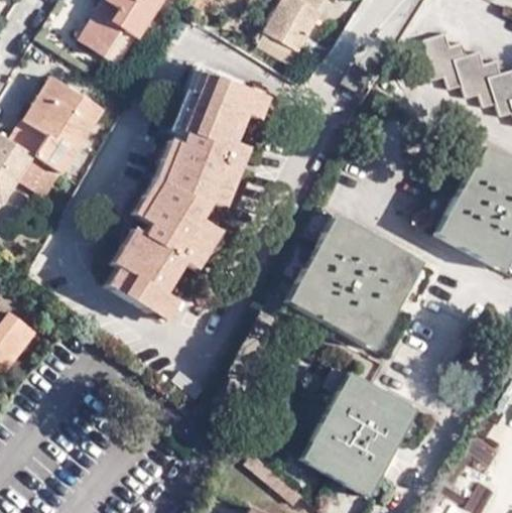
[(104,5),(98,0),(83,0),(62,27),(78,39),(104,5)]
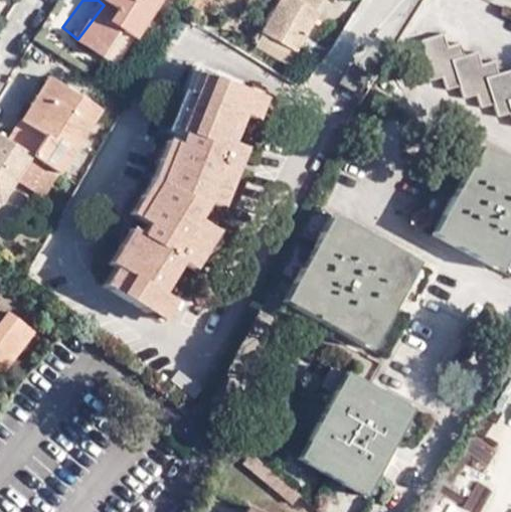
[(139,0),(104,0),(107,2),(82,42),(109,57),(125,30),(133,34),(141,38),(158,11),(139,0)]
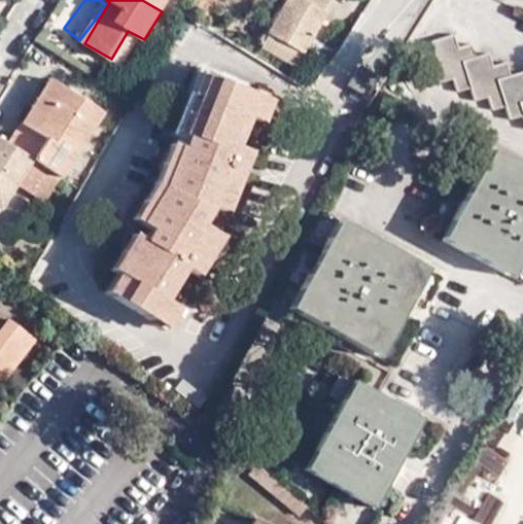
[(142,0),(162,11),(168,0),(142,0)]
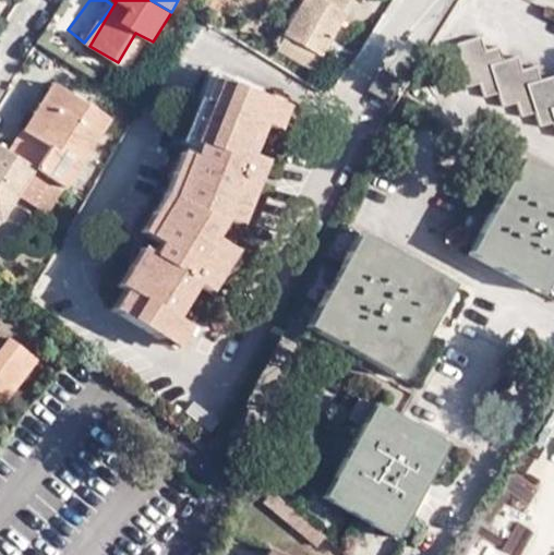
[(212,0),(204,23),(221,28),(231,0),(212,0)]
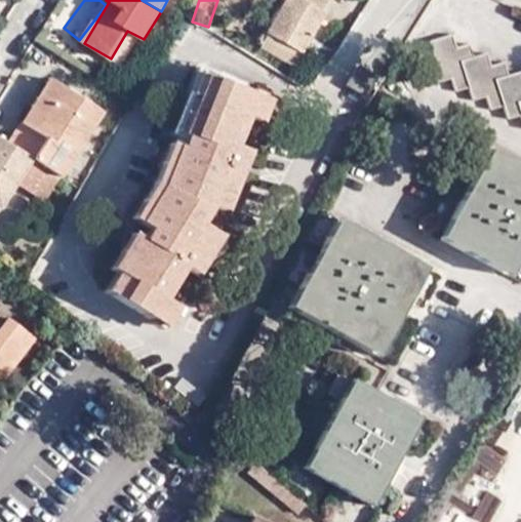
[(297,67),(326,15),(324,14),(331,1),(333,2),(334,0),(290,0),(263,48),(297,67)]
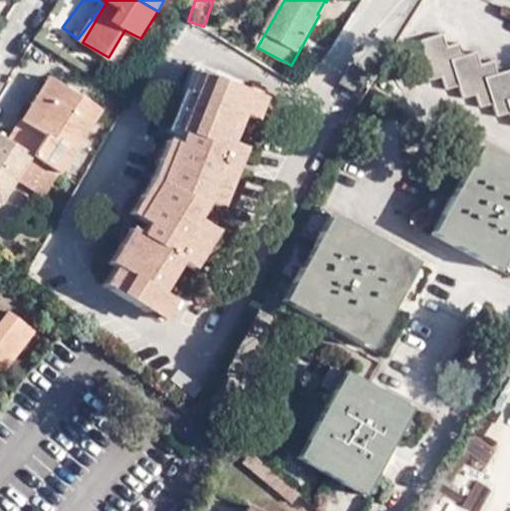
[(317,14),(319,15),(326,18),(333,7),(326,2),(324,1),(317,14)]
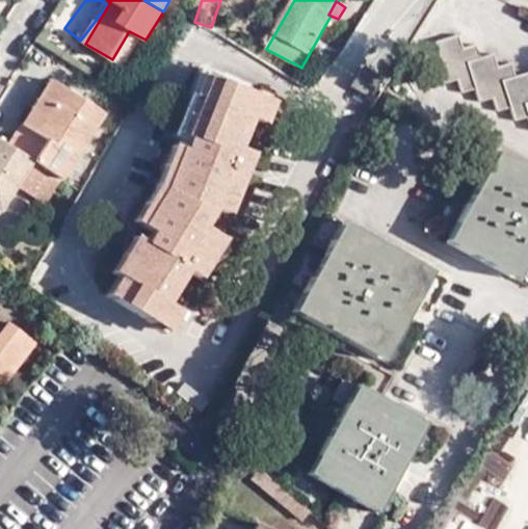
[(129,31),(112,59),(121,64),(137,35),(129,31)]
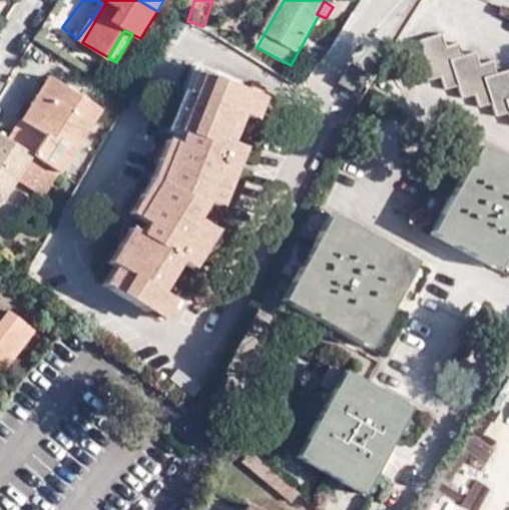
[(508,76),(495,79),(492,69),(479,71),(476,58),(459,62),(456,50),(442,52),(439,43),(413,47),(422,81),(436,79),(438,91),(451,89),(453,99),(468,96),(470,107),(486,104),(489,117),(504,114),(506,125),(508,124),(508,76)]
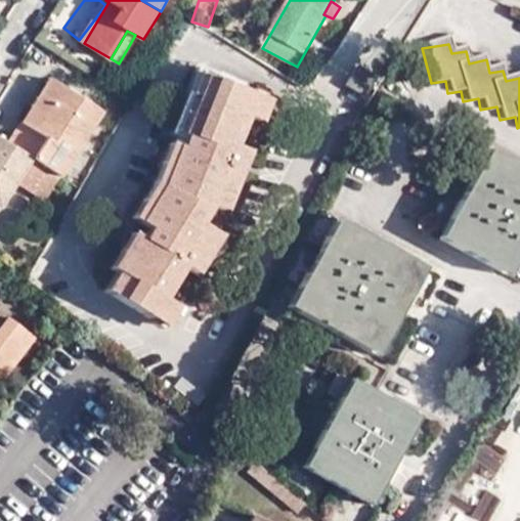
[(271,99),(206,72),(180,130),(192,135),(186,147),(176,142),(165,170),(157,184),(136,217),(154,227),(144,239),(136,232),(112,269),(118,273),(109,290),(166,327),(177,307),(166,300),(187,266),(198,275),(214,249),(222,236),(202,223),(210,213),(213,203),(225,208),(239,177),(251,150),(236,144),(251,116),(263,121),(271,99)]
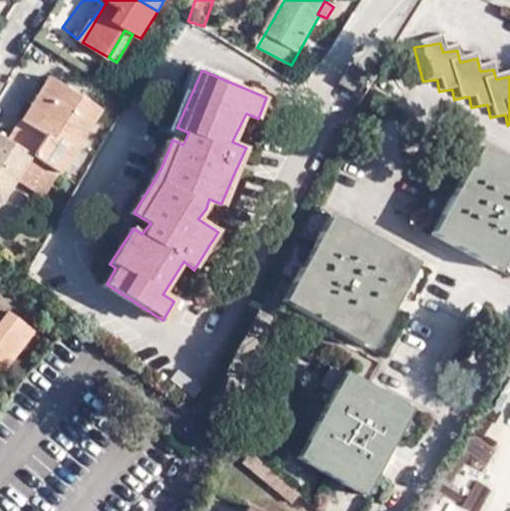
[(37,126),(63,85),(50,78),(25,118),(37,126)]
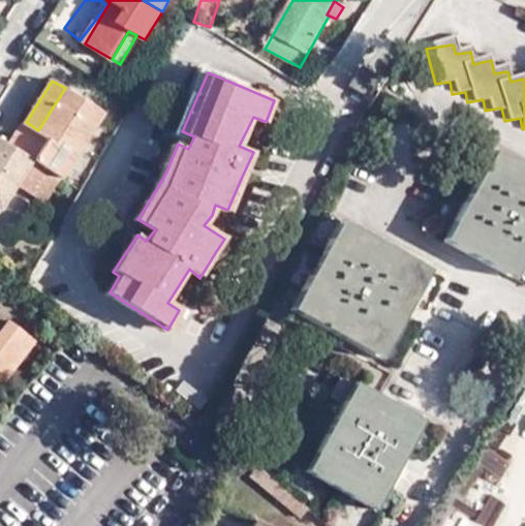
[(12,145),(64,178),(104,113),(65,88),(38,130),(26,122),(12,145)]
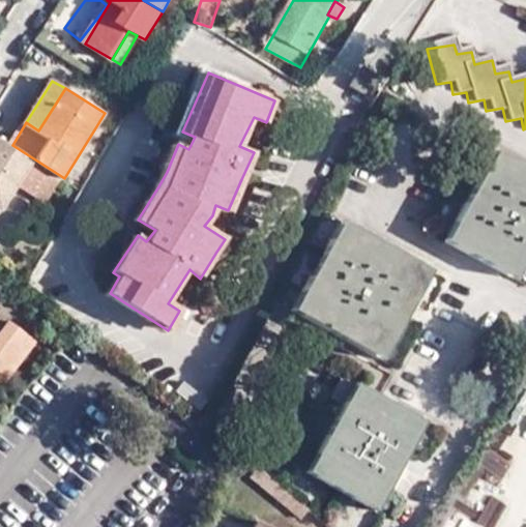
[(49,205),(64,178),(12,145),(0,138),(0,196),(9,202),(18,186),(49,205)]
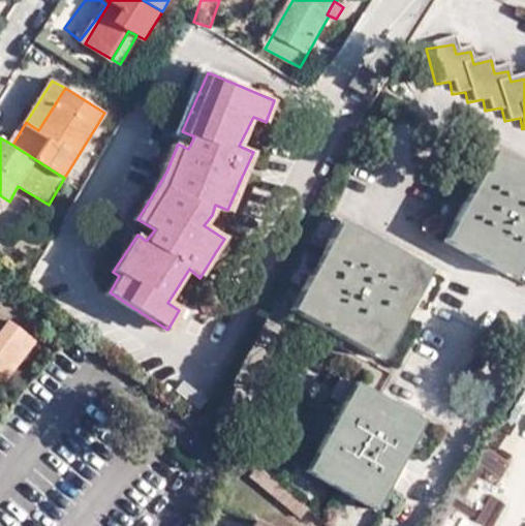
[(493,172),(502,154),(492,148),(483,167),(493,172)]
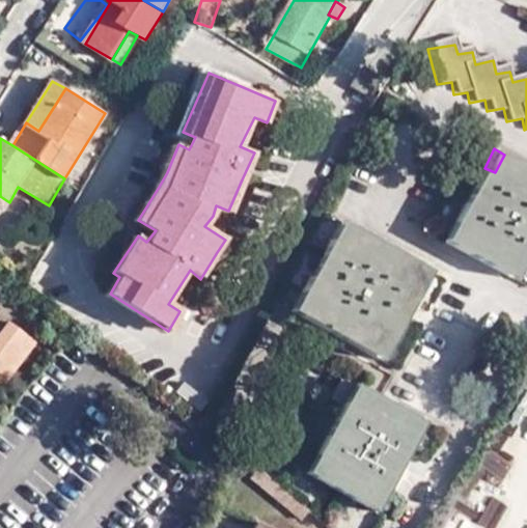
[(521,253),(526,255),(526,166),(504,155),(495,172),(484,168),(458,221),(466,225),(458,244),(511,274),(521,253)]
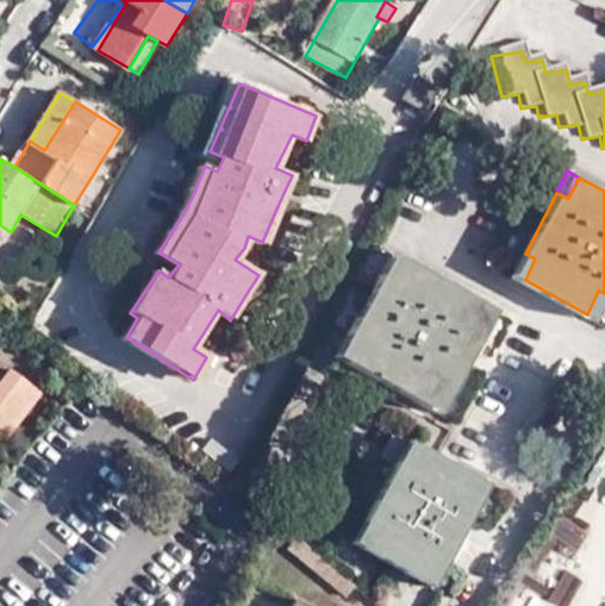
[(0,239),(4,243),(11,232),(0,225),(0,239)]
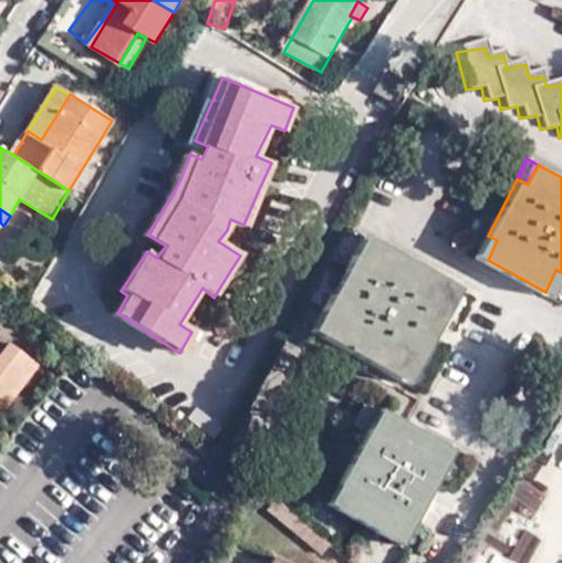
[(477,254),(488,260),(497,240),(488,236),(477,254)]
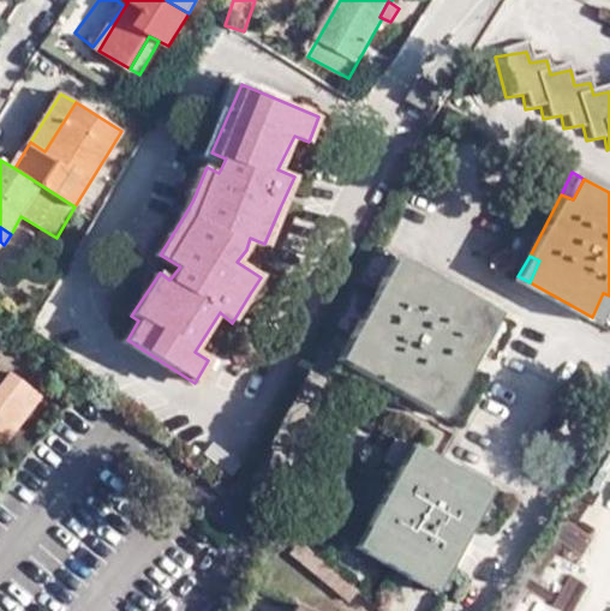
[(395,286),(406,263),(399,259),(387,281),(395,286)]
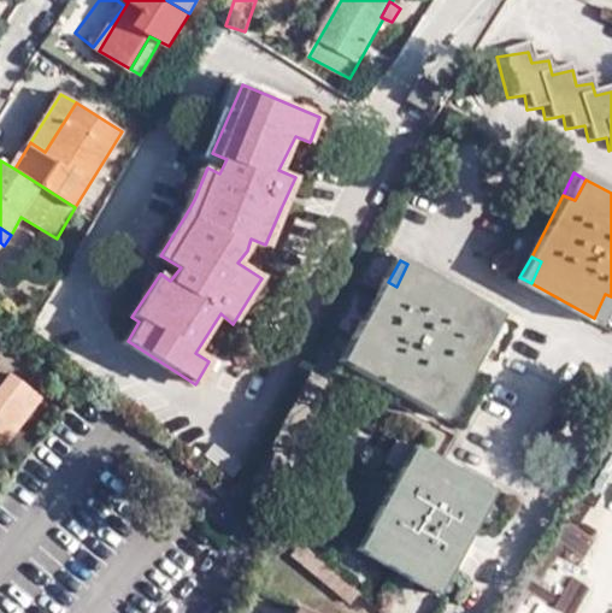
[(486,331),(496,310),(407,264),(396,287),(388,282),(355,341),(364,347),(352,369),(440,416),(451,392),(462,398),(478,367),(495,336),(486,331)]
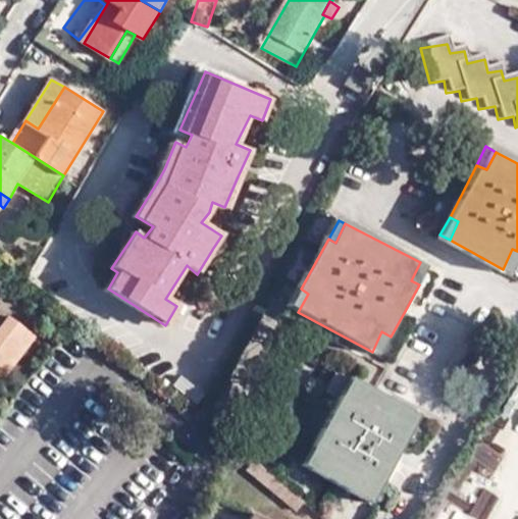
[(511,273),(517,261),(517,251),(512,249),(503,269),(511,273)]
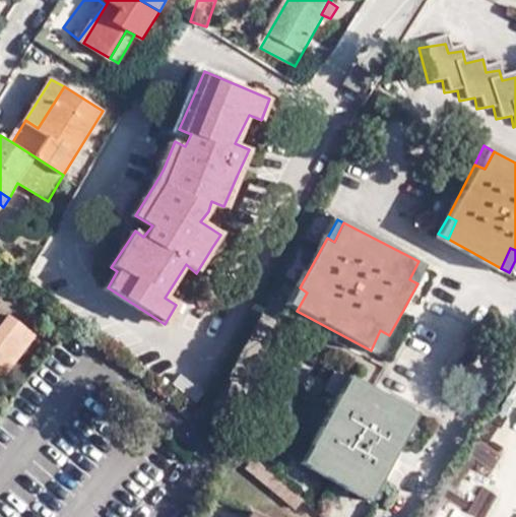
[(427,266),(418,261),(409,279),(417,283),(427,266)]
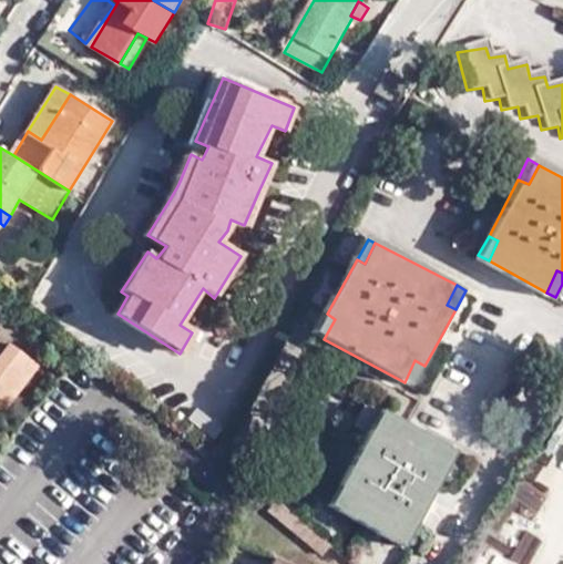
[(335,319),(327,314),(316,335),(324,339),(335,319)]
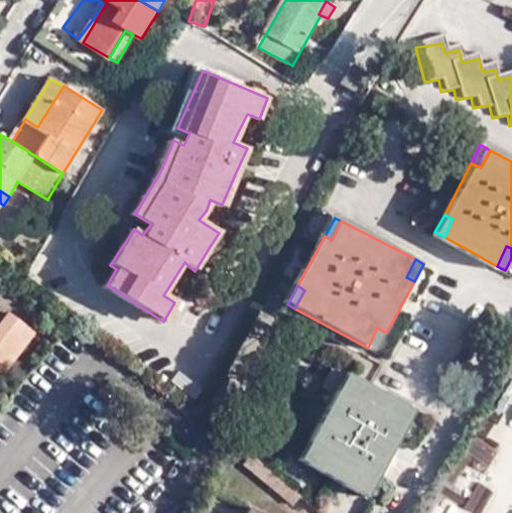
[(0,327),(0,357),(4,353),(14,361),(36,333),(11,313),(0,327)]
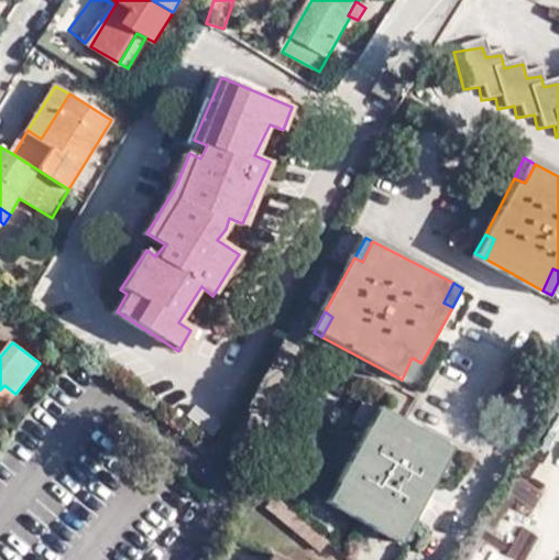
[(410,383),(422,363),(412,358),(402,380),(410,383)]
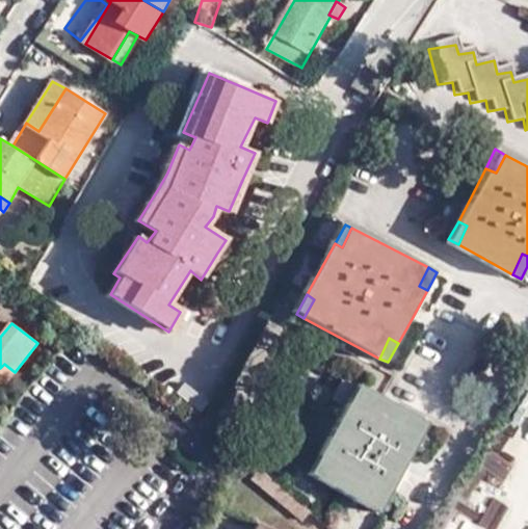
[(4,364),(0,368),(0,384),(3,387),(15,372),(4,364)]
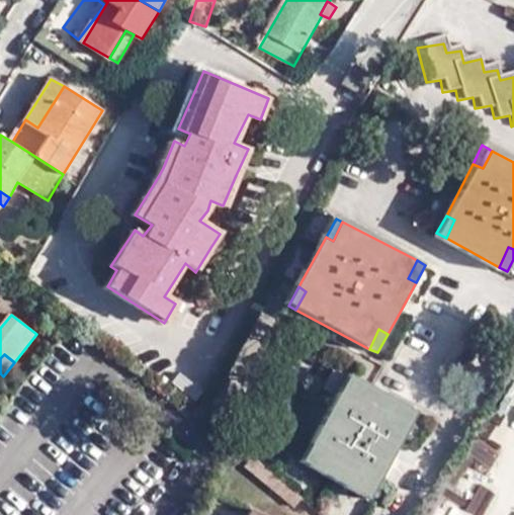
[(351,376),(341,396),(349,401),(359,380),(351,376)]
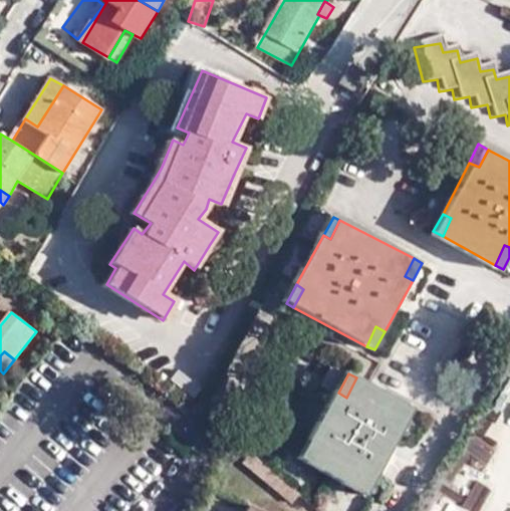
[(346,398),(338,393),(312,442),(321,447),(310,465),(362,494),(373,473),(381,479),(395,454),(408,430),(400,425),(410,406),(356,377),(346,398)]
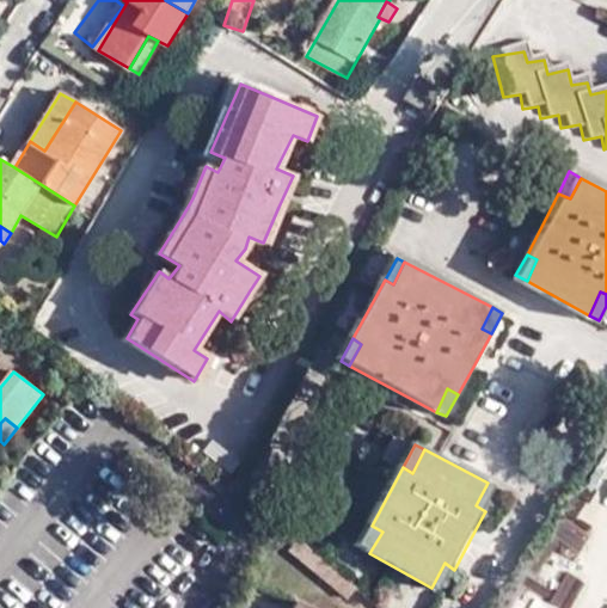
[(497,489),(488,483),(476,505),(485,511),(497,489)]
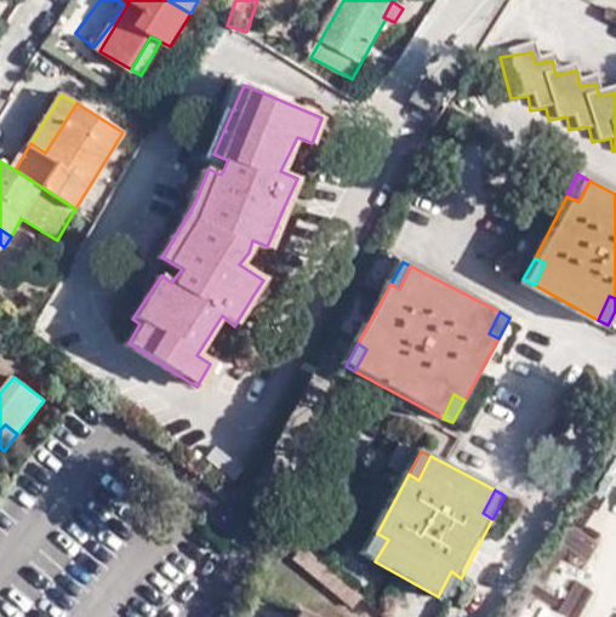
[(388,540),(377,533),(365,556),(375,561),(388,540)]
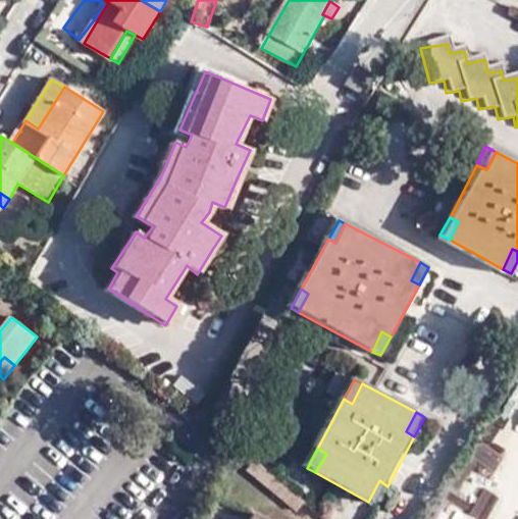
[(309,503),(258,463),(251,472),(302,511),(309,503)]
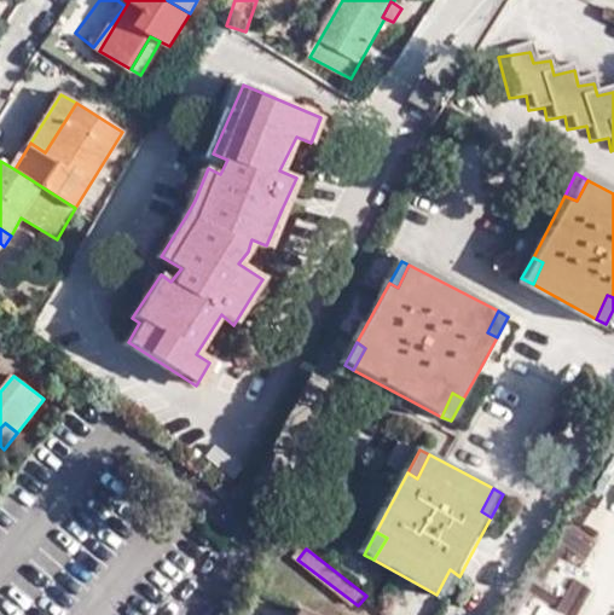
[(450,569),(436,595),(447,601),(459,576),(450,569)]
